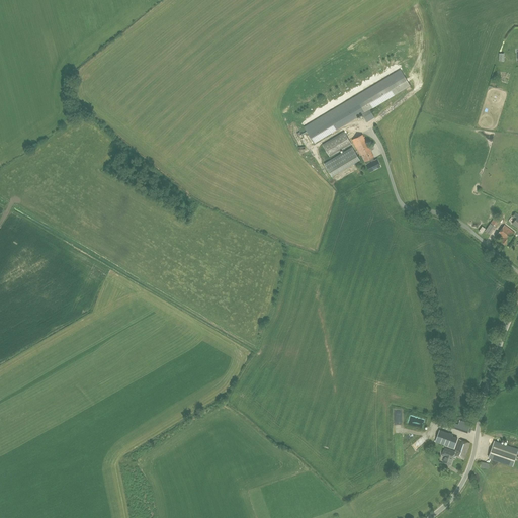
[(367,122),(374,117),(370,110),(410,86),(404,75),(308,133),(314,143),(362,114),(367,122)]
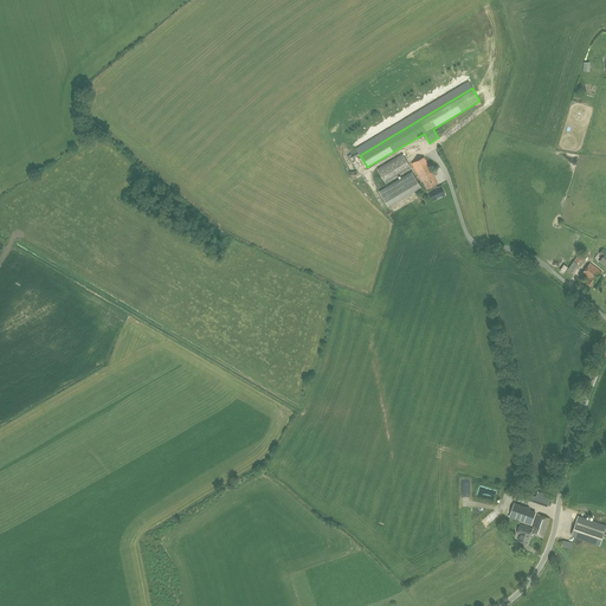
[(378,169),(386,184),(411,168),(403,154),(378,169)]
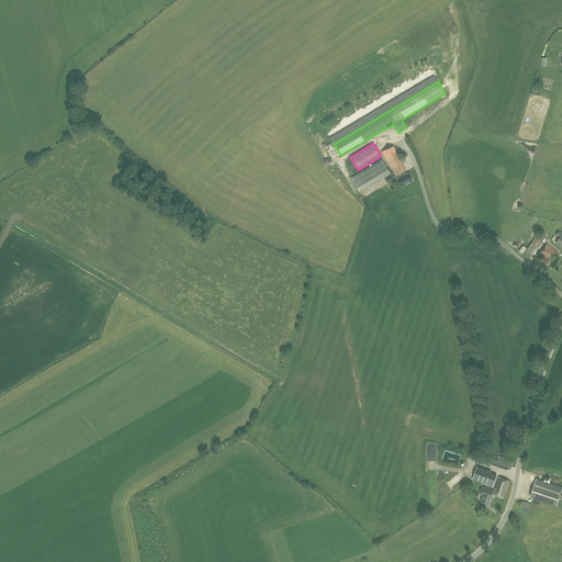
[(382,152),(391,169),(393,168),(396,176),(397,175),(400,178),(398,178),(403,186),(414,181),(409,172),(406,175),(405,171),(406,170),(402,163),(406,160),(405,157),(401,159),(394,146),(382,152)]
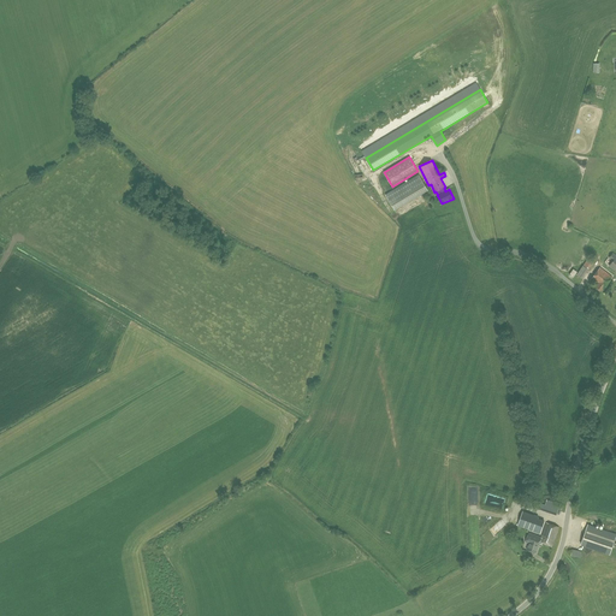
[(392,206),(425,185),(419,175),(386,195),(392,206)]
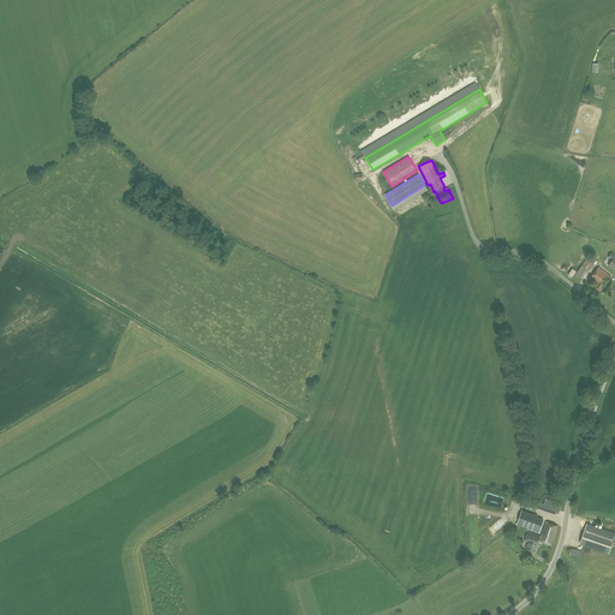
[(413,210),(427,202),(422,193),(418,196),(417,195),(408,199),(410,202),(406,204),(410,208),(411,207),(413,210)]
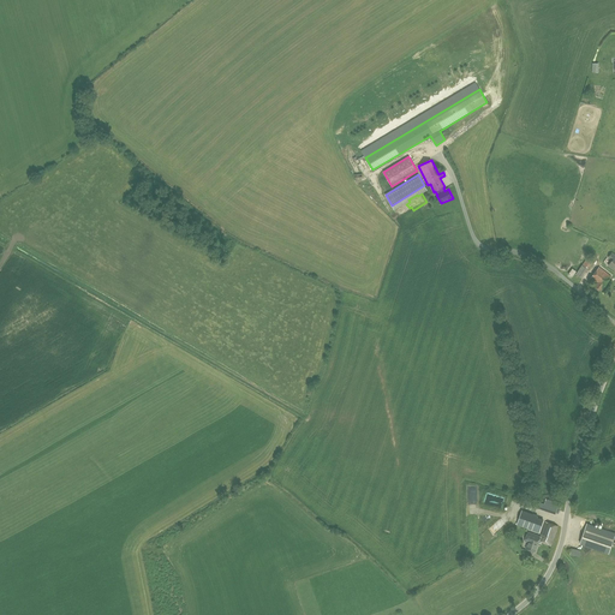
[(575,264),(581,269),(584,266),(587,268),(592,262),(586,257),(581,263),(578,261),(575,264)]
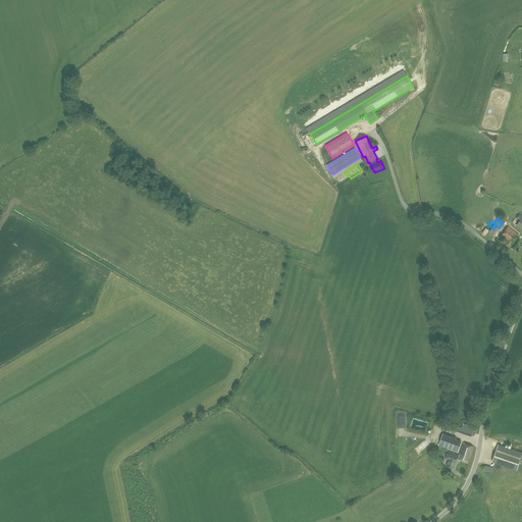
[(491,235),(496,237),(501,228),(496,226),(491,235)]
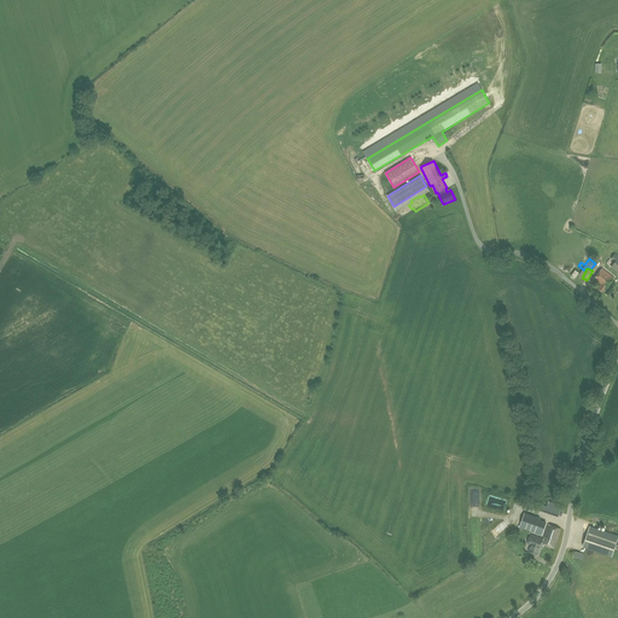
[(601,284),(598,289),(604,292),(614,278),(601,268),(594,279),(601,284)]
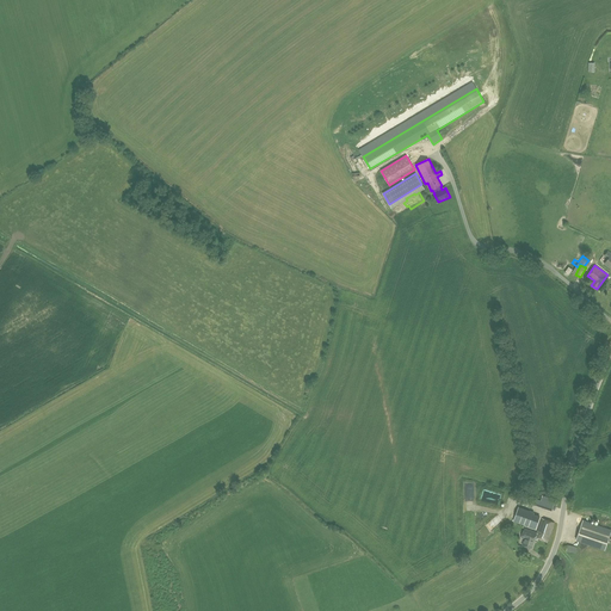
[(535,513),(518,507),(513,522),(536,530),(541,518),(534,516),(535,513)]
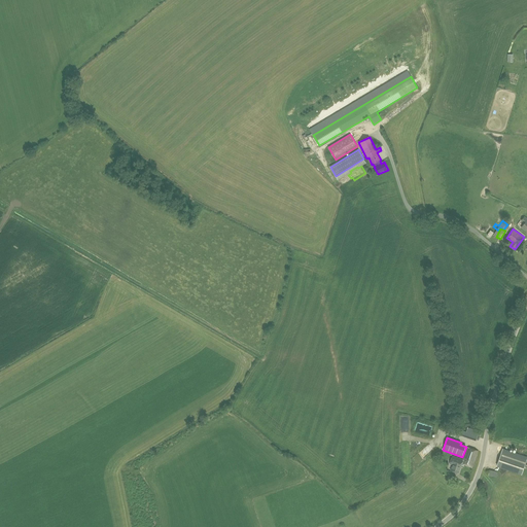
[(467,447),(463,459),(462,462),(473,466),(479,451),(467,447)]
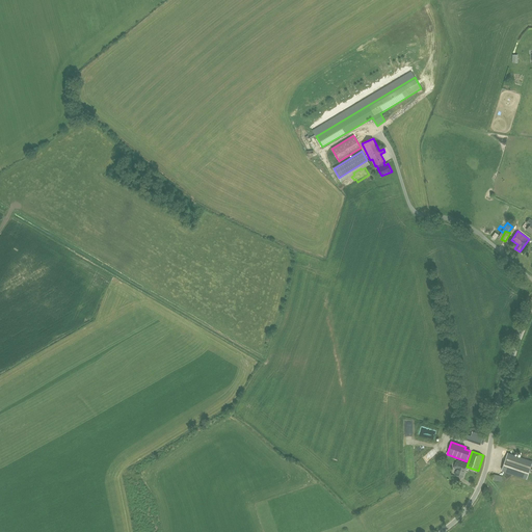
[(530,459),(505,452),(501,464),(526,472),(530,459)]
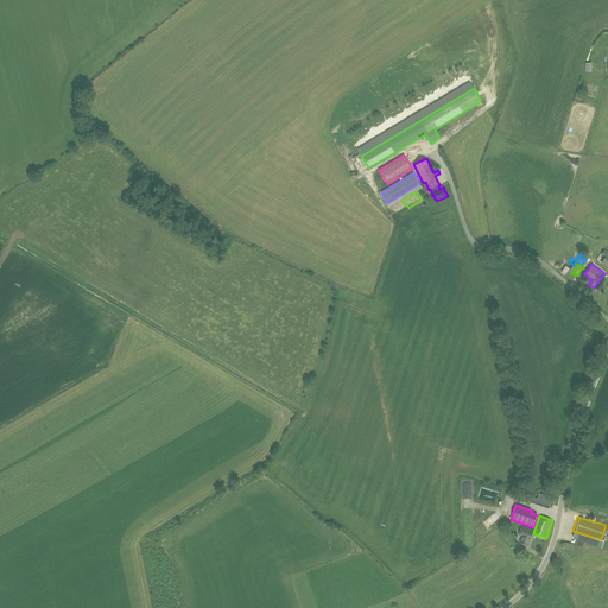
[(519,536),(521,536),(519,543),(530,546),(533,533),(534,530),(523,526),(519,536)]
